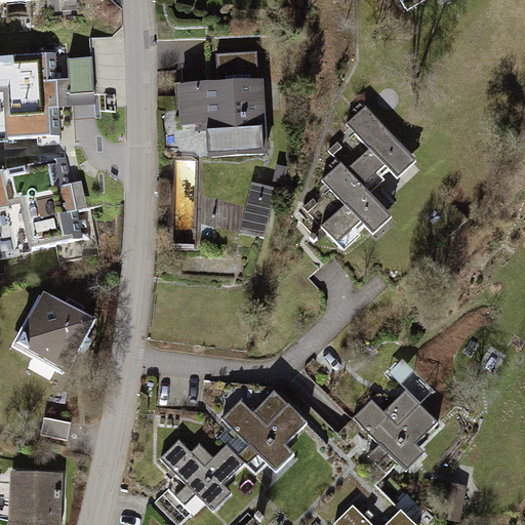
[(218,86),(183,88),(185,124),(210,123),(212,157),(264,154),(260,101),(261,99),(260,83),(259,83),(257,53),(216,55),(218,86)]
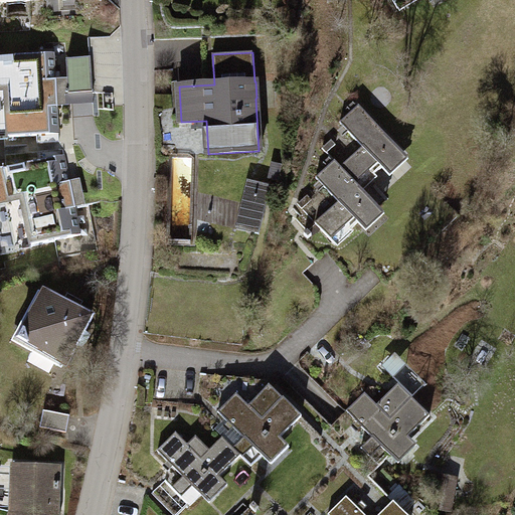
[(0,140),(59,136),(54,55),(0,58),(0,140)]
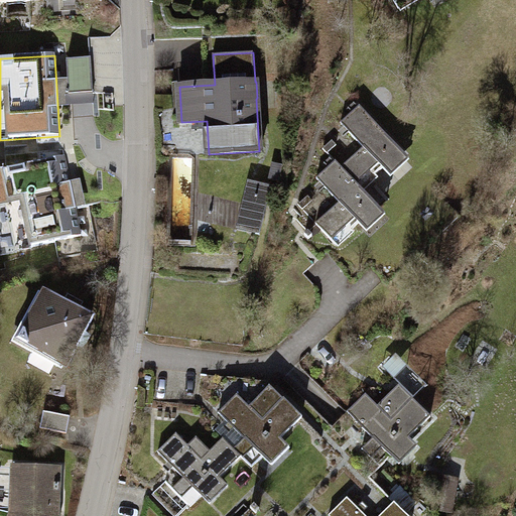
[(93,97),(91,61),(67,62),(69,98),(93,97)]
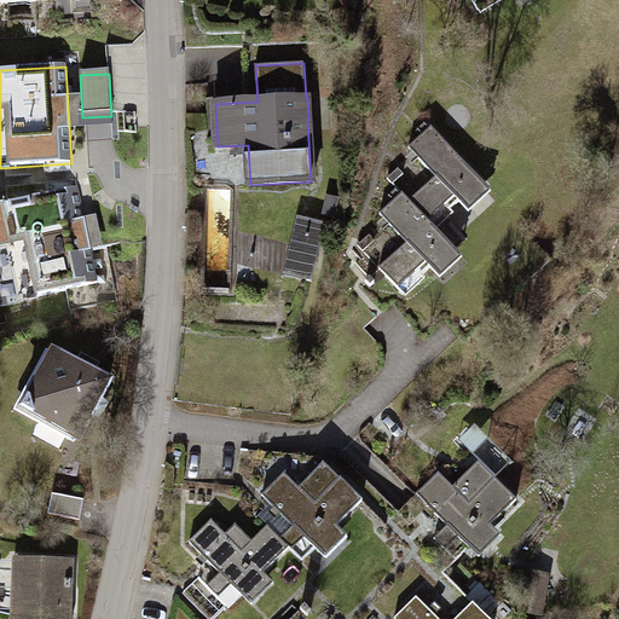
[(435,177),(410,201),(433,226),(481,181),(431,127),(409,148),(435,177)]
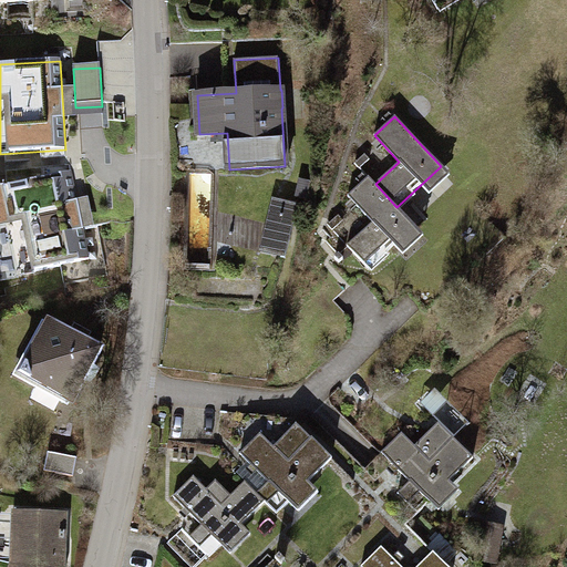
[(370,160),(366,154),(356,163),(360,168),(370,160)]
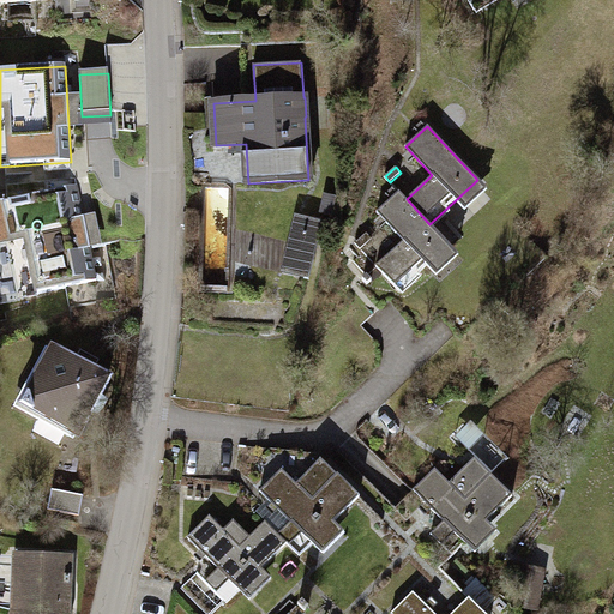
[(96,282),(77,188),(0,204),(0,286),(4,302),(96,282)]
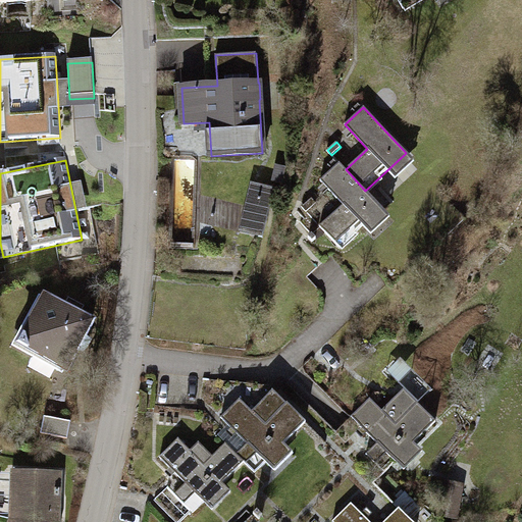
[(343,205),(320,226),(340,248),(381,209),(365,191),(346,169),(340,163),(320,180),(343,205)]
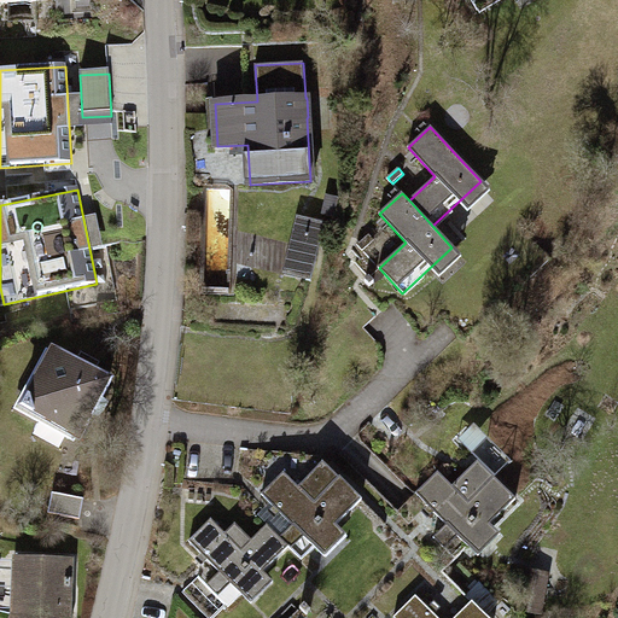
[(337,197),(325,194),(320,214),(333,217),(337,197)]
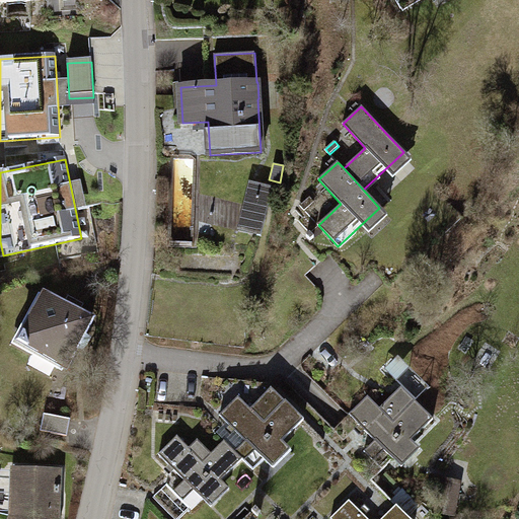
[(272,187),(255,182),(252,195),(246,194),(237,230),(260,235),(272,187)]
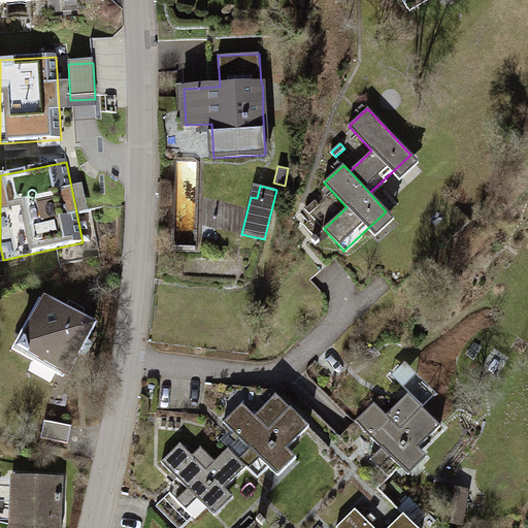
[(320,204),(315,200),(305,209),(309,213),(320,204)]
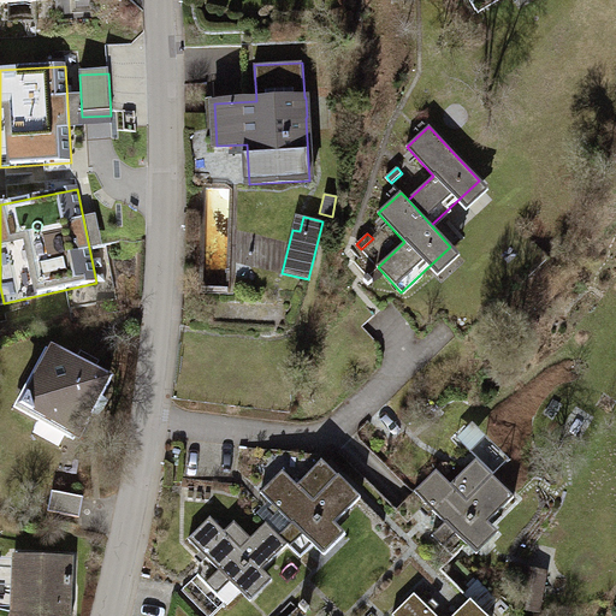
[(53,349),(22,406),(77,436),(108,380),(53,349)]
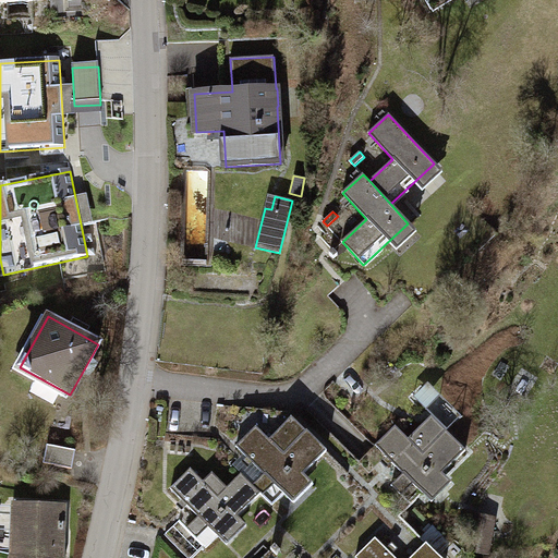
[(396,426),(376,446),(403,474),(391,485),(411,505),(423,494),(432,502),(452,483),(443,473),(465,451),(432,416),(409,439),(396,426)]
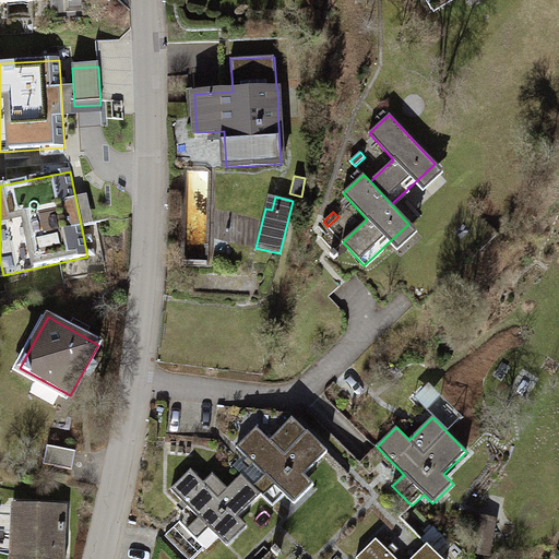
[(257,427),(237,447),(264,475),(252,486),(261,495),(273,507),(284,495),(294,504),(313,485),(304,475),(328,452),(307,432),(292,418),(270,440),(257,427)]
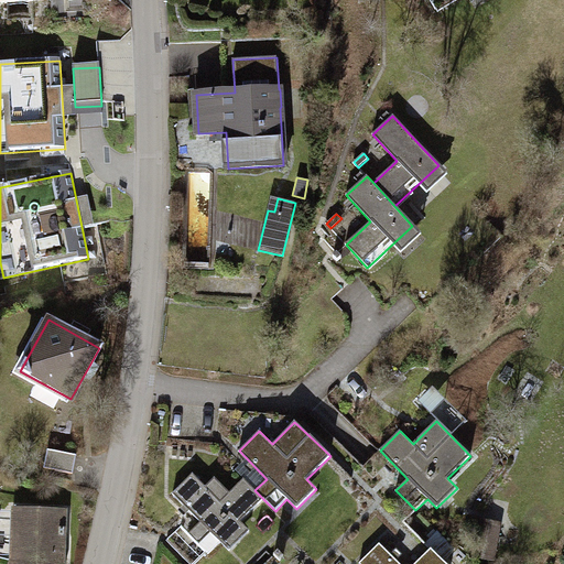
[(75,454),(46,449),(43,468),(72,473),(75,454)]
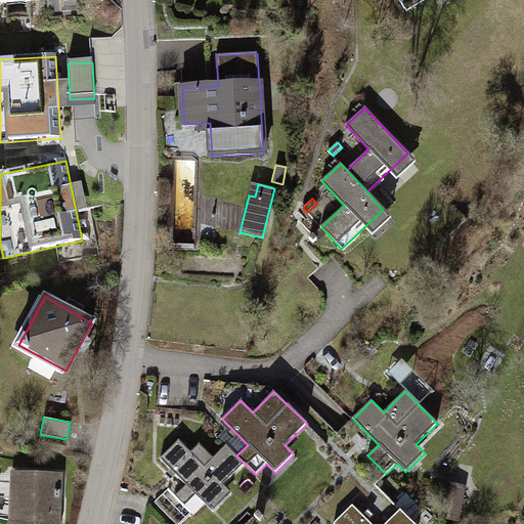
[(179,440),(160,459),(186,485),(175,495),(193,514),(205,504),(213,512),(231,493),(223,485),(245,464),(236,455),(226,445),(213,459),(199,444),(190,452),(179,440)]
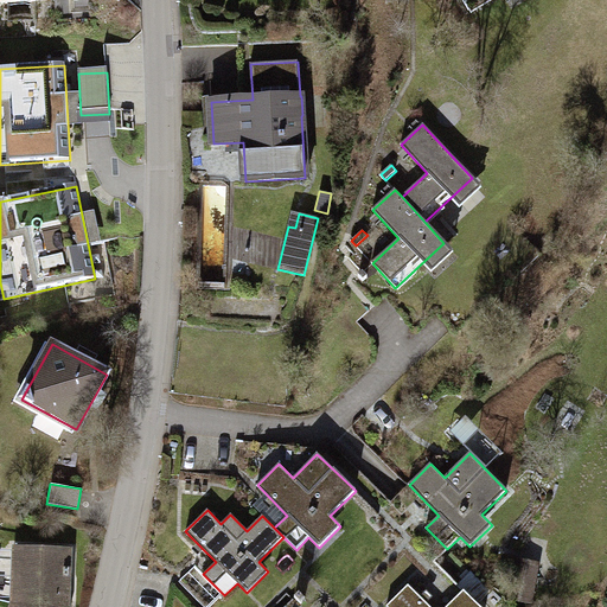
[(68,606),(71,549),(16,548),(13,604),(12,606),(68,606)]
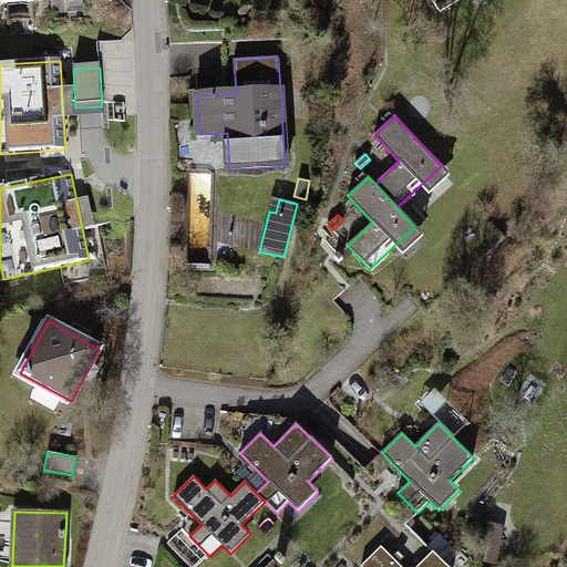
[(501,529),(483,526),(476,559),(495,563),(501,529)]
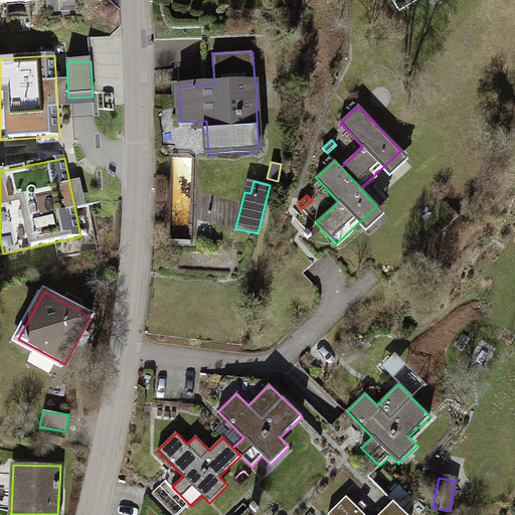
[(364,514),(347,496),(328,514),(406,514),(393,501),(379,514),(364,514)]
